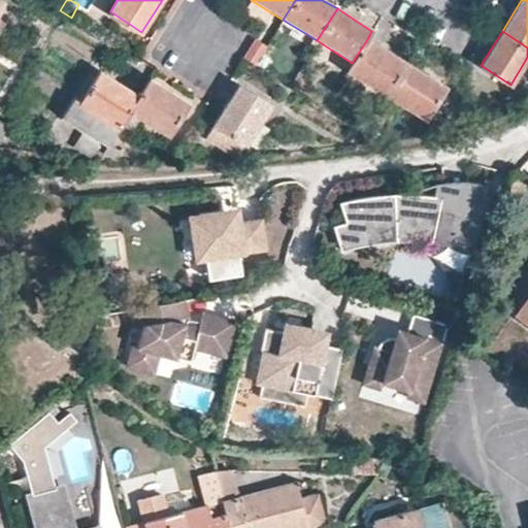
[(348,70),(387,95),(406,64),(367,39),(352,63),(348,70)]
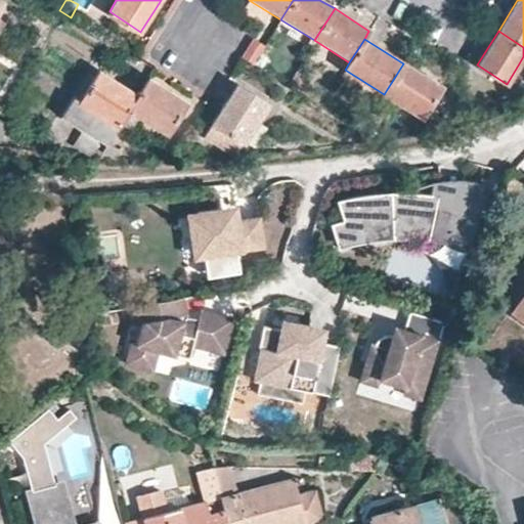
[(260,50),(252,45),(246,53),(254,59),(260,50)]
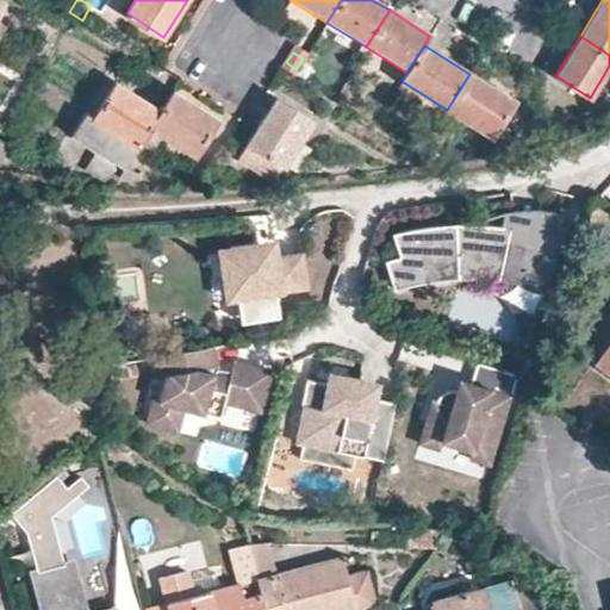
[(313,67),(304,61),(296,73),(305,79),(313,67)]
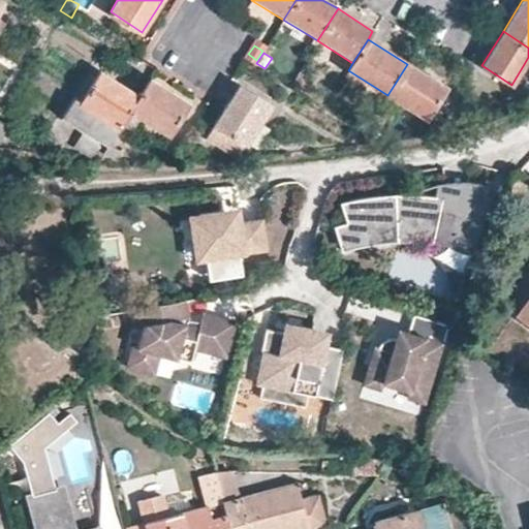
[(407,64),(387,95),(427,119),(446,88),(407,64)]
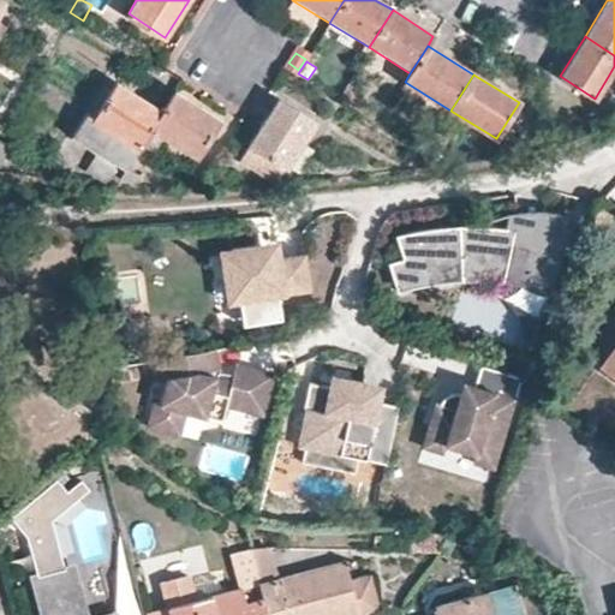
[(161,112),(117,84),(82,138),(99,149),(120,162),(127,167),(138,149),(141,144),(161,112)]
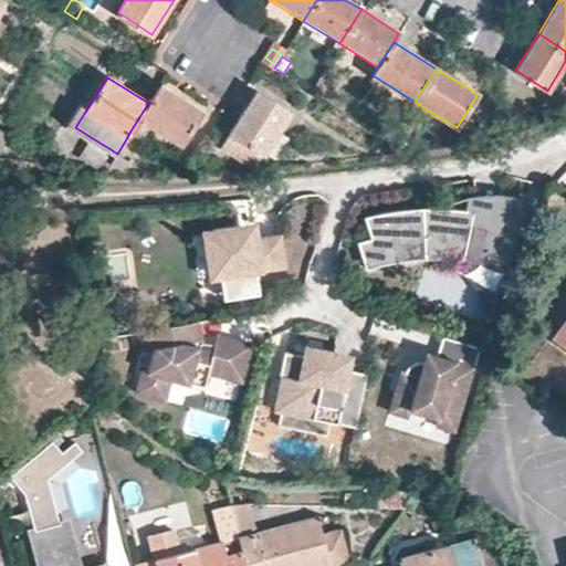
[(201,109),(160,84),(148,103),(129,133),(140,138),(150,124),(180,144),(201,109)]
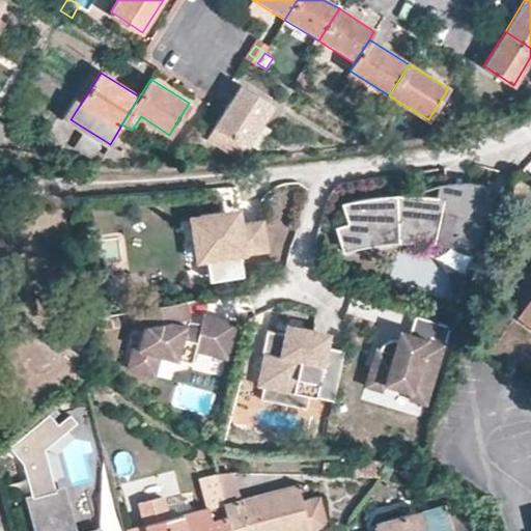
[(271,105),(240,86),(206,139),(226,151),(234,138),(246,144),(271,105)]
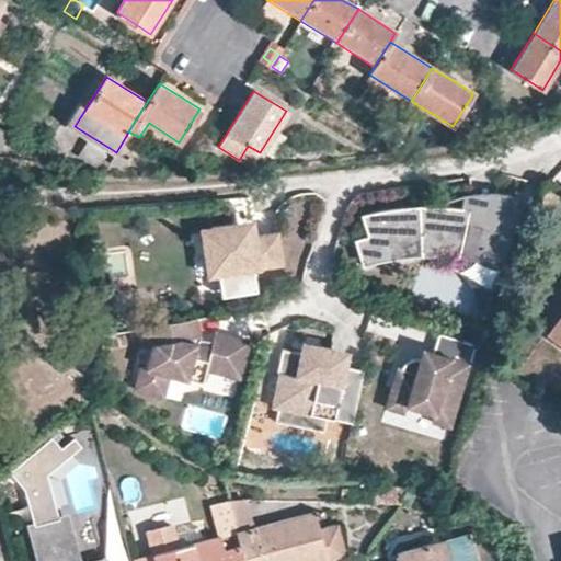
[(110,148),(90,136),(86,144),(104,156),(110,148)]
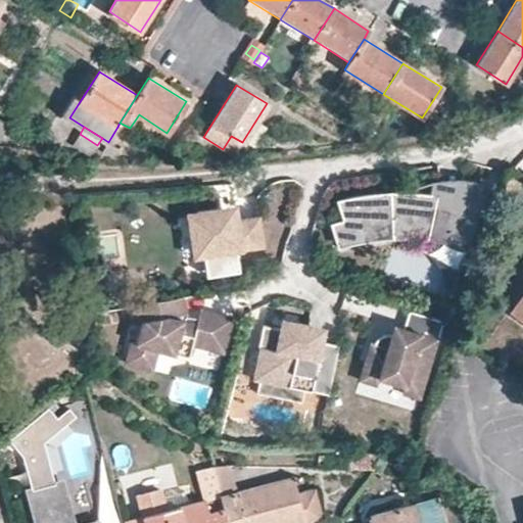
[(97,145),(80,134),(73,145),(89,156),(97,145)]
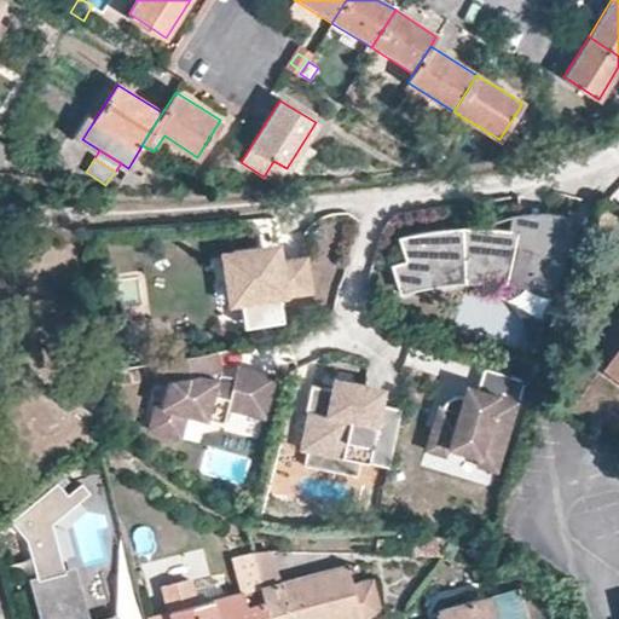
[(273,161),(264,177),(276,184),(287,168),(273,161)]
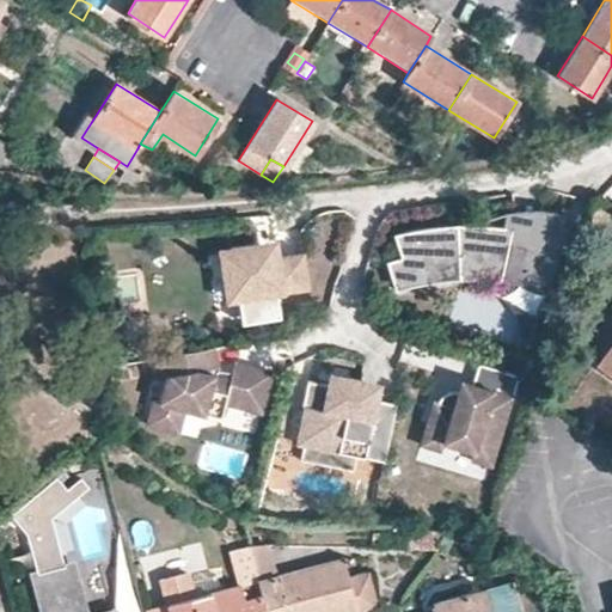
[(123,170),(111,189),(130,189),(138,179),(123,170)]
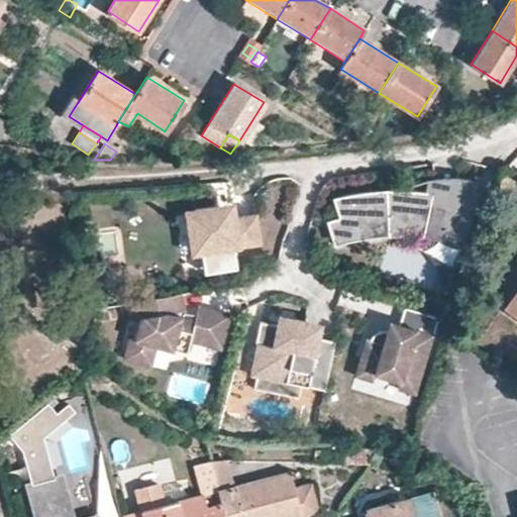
[(321,224),(329,248),(341,245),(353,242),(368,240),(373,241),(377,241),(389,239),(402,239),(415,240),(431,242),(443,244),(453,247),(458,249),(473,197),(463,195),(467,184),(461,183),(455,182),(445,181),(436,181),(429,182),(428,195),(420,195),(410,194),(395,193),(390,192),(374,193),(360,194),(348,196),(337,199),(328,201),(333,221),(321,224)]
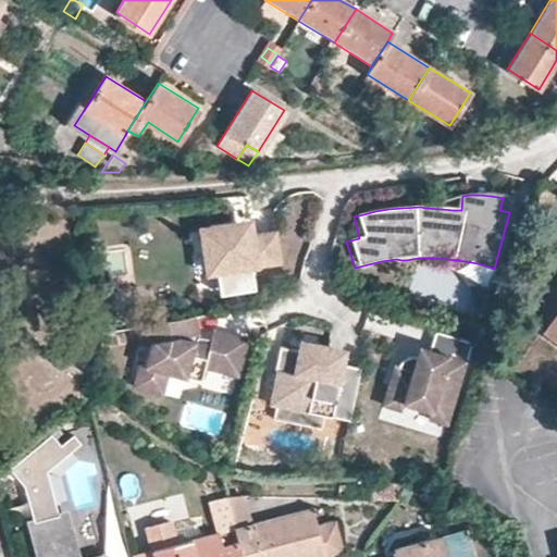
[(499,210),(509,212),(512,201),(503,198),(499,210)]
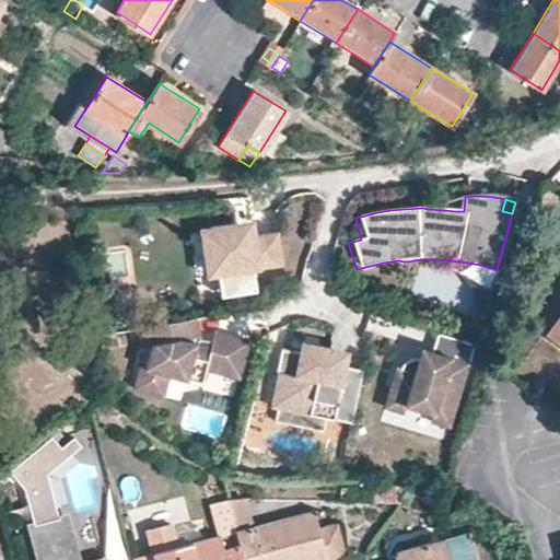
[(247,221),(224,223),(224,226),(228,228),(234,226),(237,226),(241,228),(243,229),(245,231),(247,234),(248,238),(247,221)]
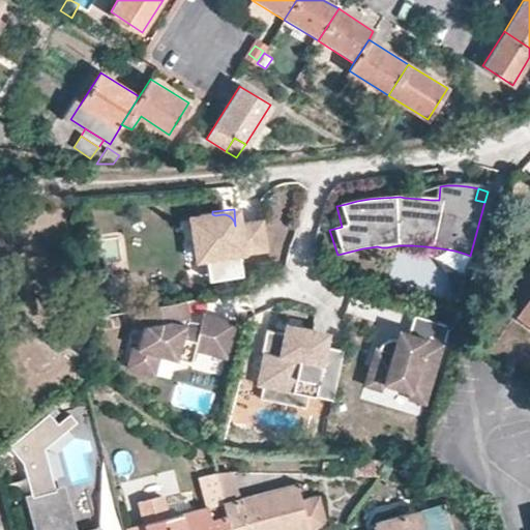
[(197,246),(198,260),(204,260),(206,280),(232,277),(230,257),(259,255),(256,224),(235,226),(234,222),(232,218),(230,216),(228,215),(222,214),(215,215),(212,214),(212,211),(195,212),(196,226),(186,236),(197,246)]
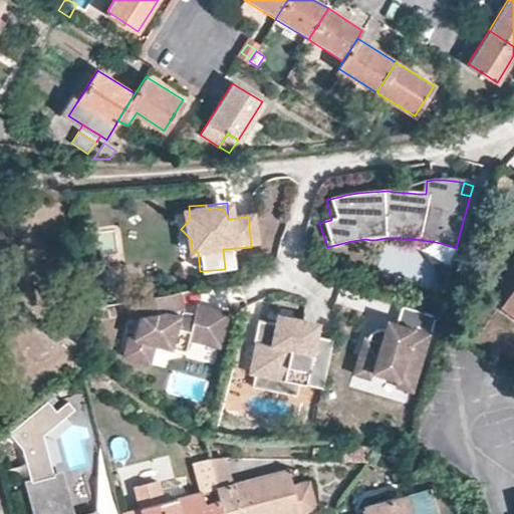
[(190,219),(189,206),(179,207),(181,229),(190,219)]
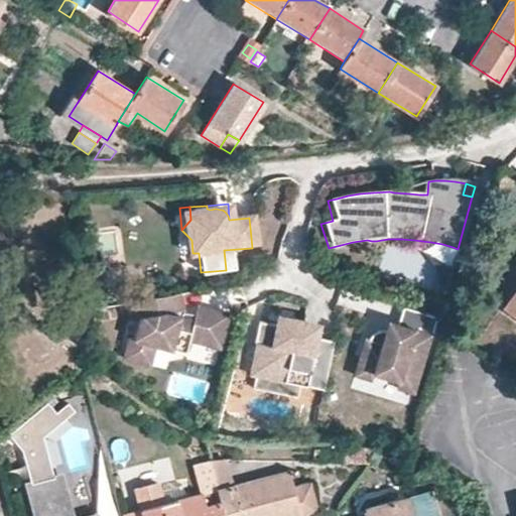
[(191,240),(181,230),(182,253),(192,253),(191,240)]
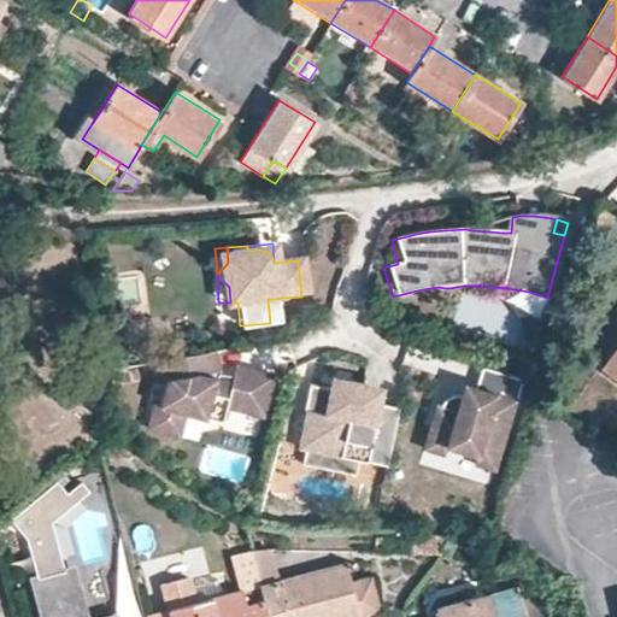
[(538,327),(547,298),(541,295),(529,292),(515,289),(495,287),(480,286),(464,286),(450,288),(459,291),(471,294),(486,299),(501,305),(515,312),(527,319),(538,327)]
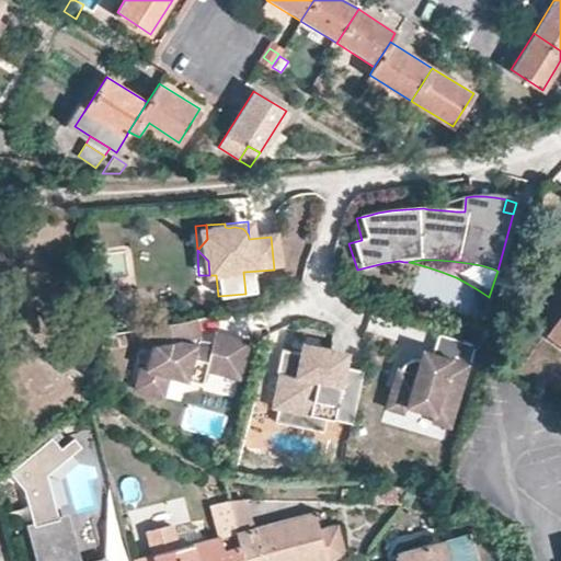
[(560,312),(548,331),(560,341),(560,312)]
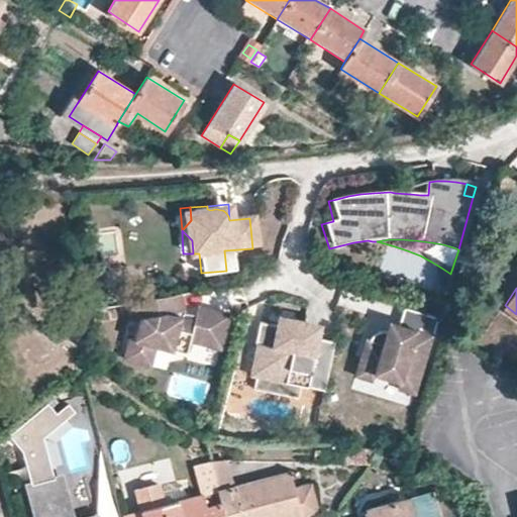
[(228,312),(200,304),(198,314),(186,313),(184,296),(128,311),(131,321),(143,319),(137,338),(131,336),(122,355),(152,366),(160,344),(189,349),(190,340),(217,348),(228,312)]
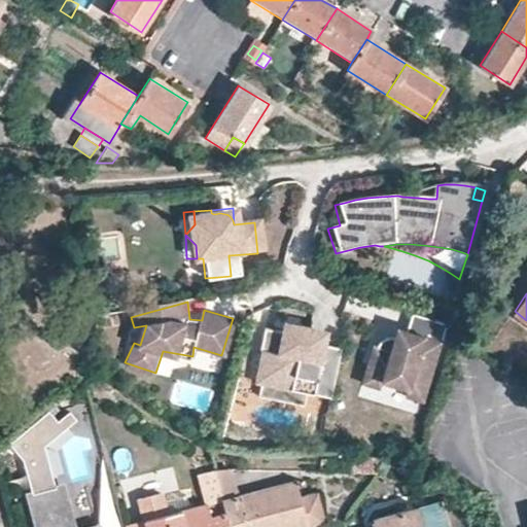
[(279,331),(261,328),(250,379),(260,381),(257,397),(301,407),(304,392),(327,397),(339,348),(324,345),(327,329),(282,319),(279,331)]
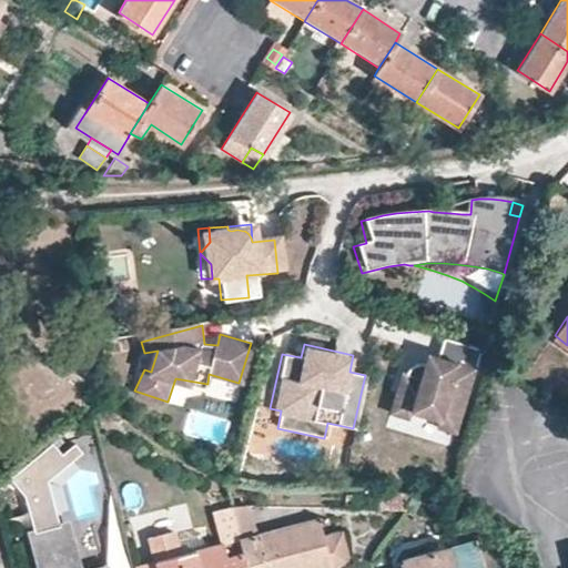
[(418,382),(401,376),(388,417),(412,424),(414,415),(443,423),(438,437),(454,442),(479,354),(444,344),(438,361),(426,356),(418,382)]
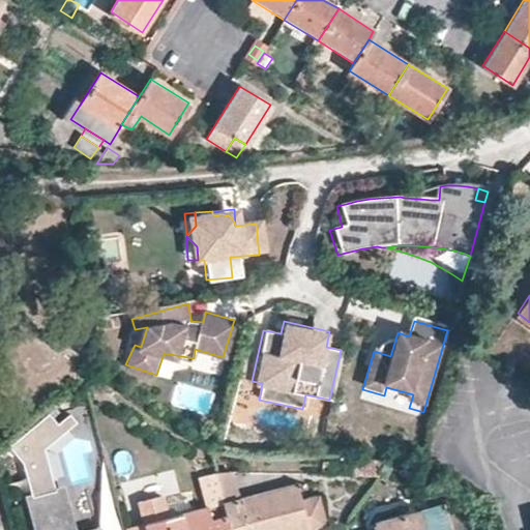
[(9,447),(23,463),(32,496),(29,497),(37,529),(98,529),(93,529),(74,529),(63,494),(61,495),(59,489),(53,491),(41,447),(74,419),(68,414),(58,422),(50,412),(9,447)]
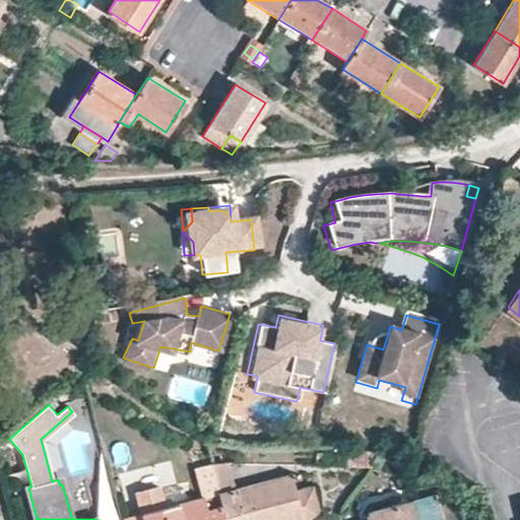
[(371,452),(352,448),(352,466),(370,466),(371,452)]
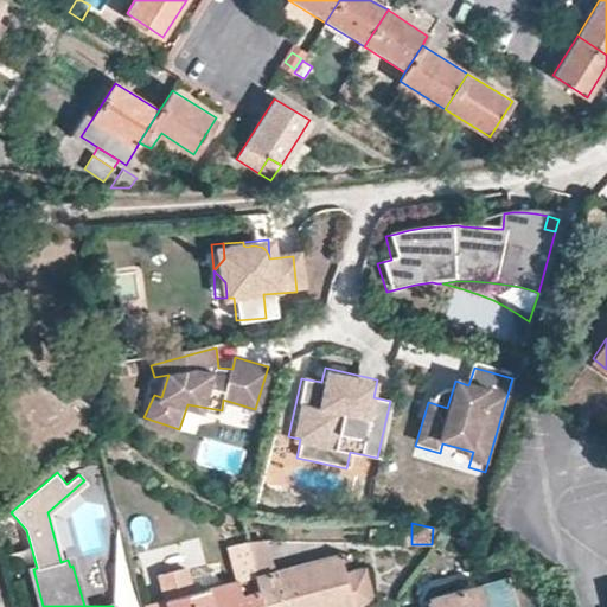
[(247,542),(255,575),(275,570),(266,536),(247,542)]
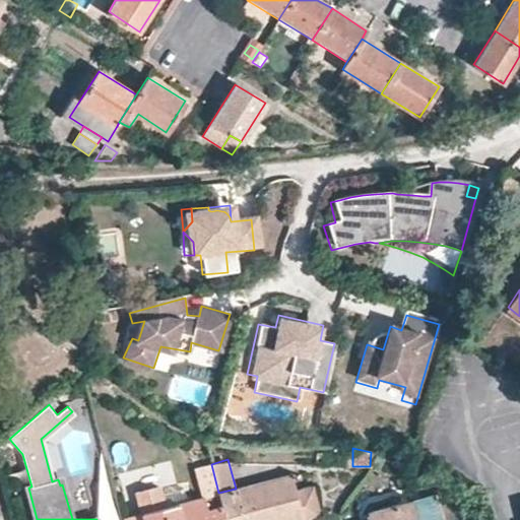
[(211,464),(210,462),(196,465),(205,497),(209,510),(222,508),(218,493),(211,464)]
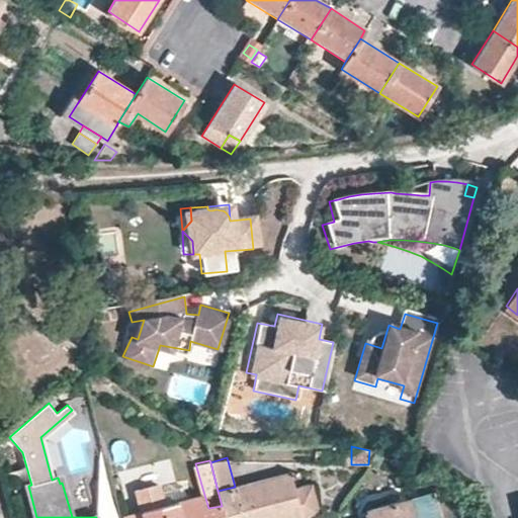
[(222,506),(225,517),(295,517),(300,517),(293,489),(288,472),(235,487),(218,491),(222,506)]
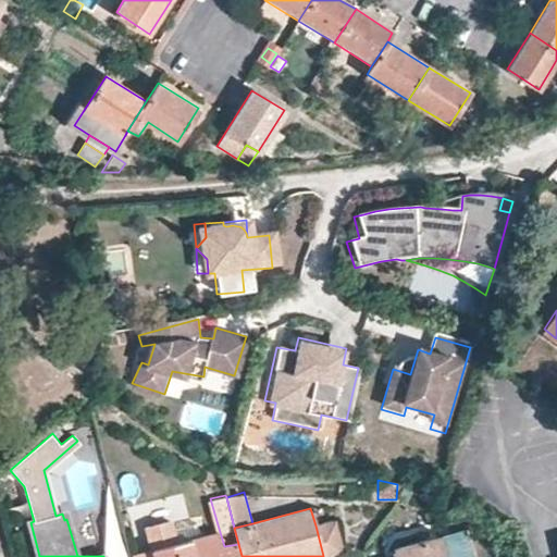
[(316,525),(323,556),(341,551),(333,521),(316,525)]
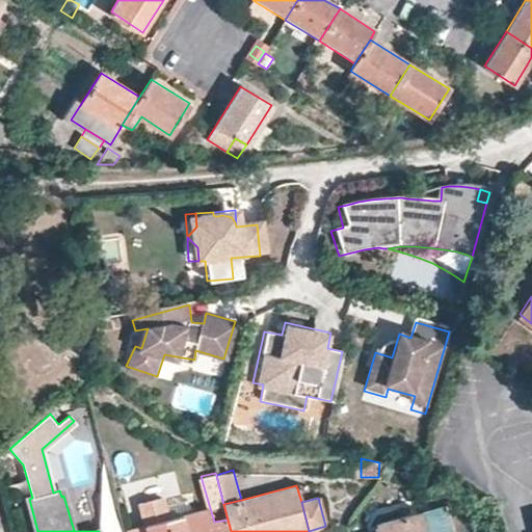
[(145,523),(148,531),(231,531),(228,520),(214,522),(210,508),(191,513),(167,520),(163,505),(161,499),(140,504),(145,523)]
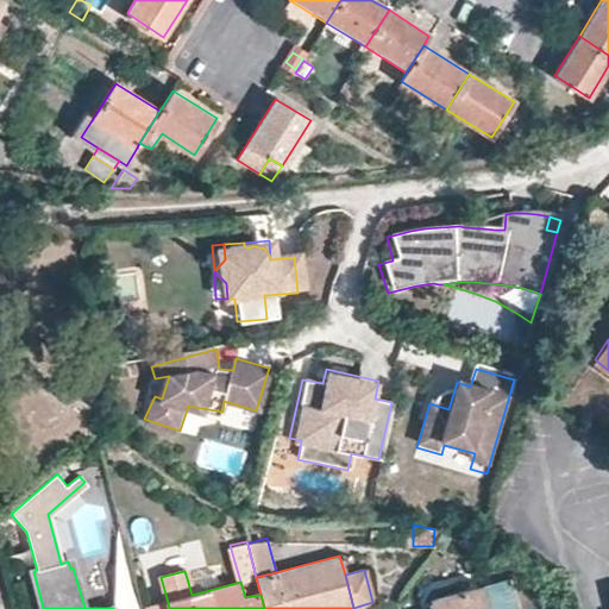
[(219,588),(214,571),(187,578),(192,595),(219,588)]
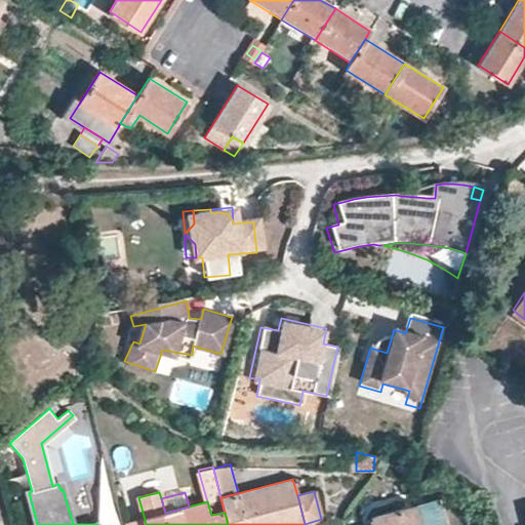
[(446,524),(439,498),(370,517),(372,524),(446,524)]
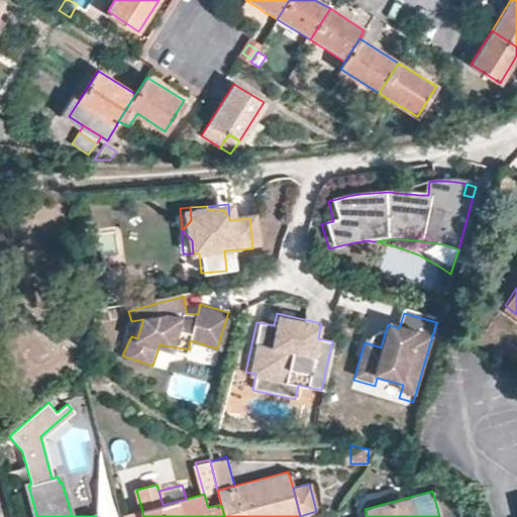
[(143,516),(141,508),(118,513),(119,516),(143,516)]
